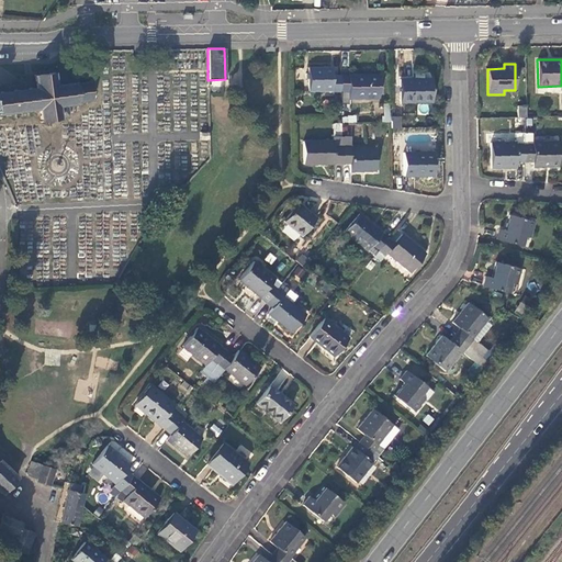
[(340,91),(339,75),(332,76),(332,67),(308,68),(308,91),(332,90),(333,92),(340,91)]
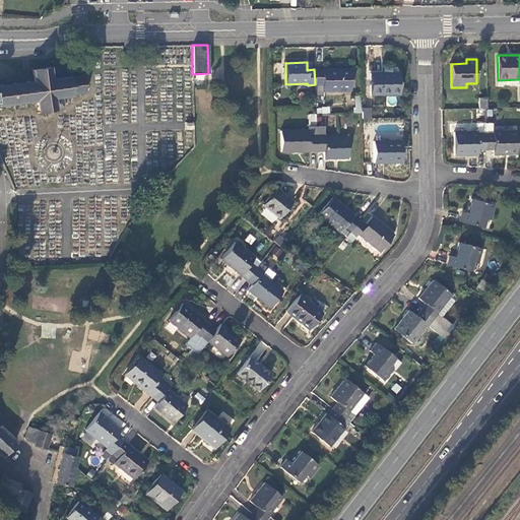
[(85,93),(83,76),(69,78),(69,77),(51,80),(50,68),(33,70),(35,82),(0,85),(0,106),(37,102),(39,113),(55,111),(55,110),(64,108),(63,98),(72,96),(72,94),(85,93)]
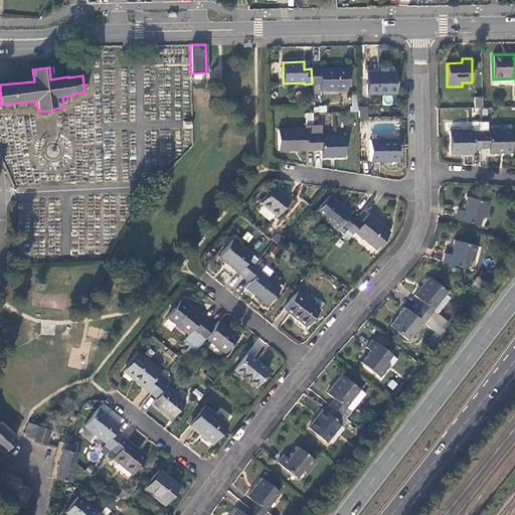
[(346,68),(311,68),(312,83),(319,83),(319,90),(347,90),(346,68)]
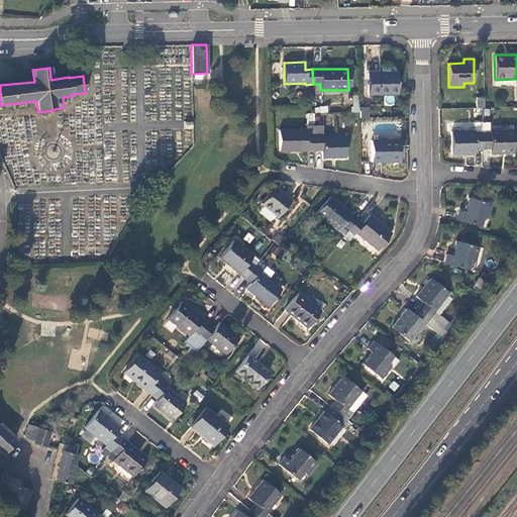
[(368,73),(368,95),(396,94),(396,73),(368,73)]
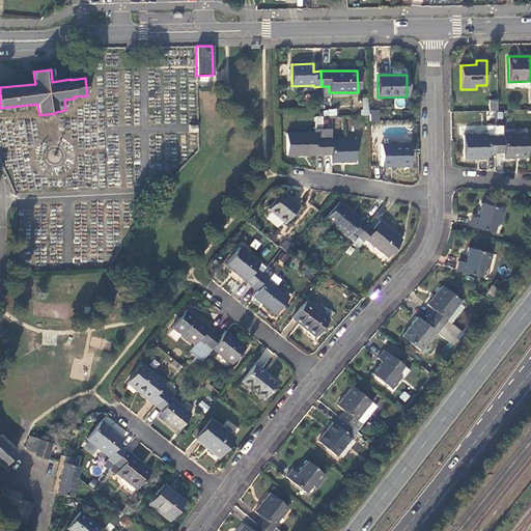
[(322,116),(331,116),(330,105),(322,106),(322,116)]
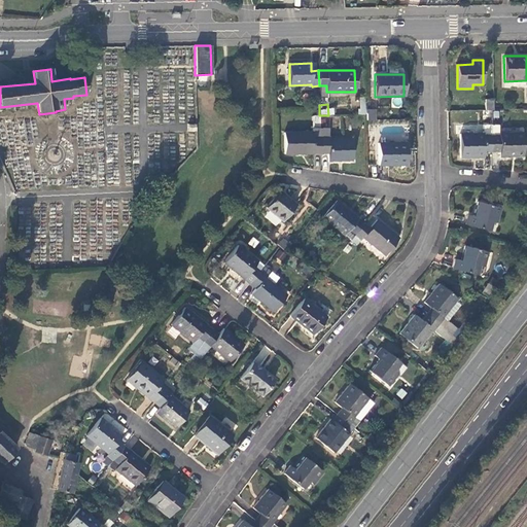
[(367,108),(367,120),(376,120),(377,109),(367,108)]
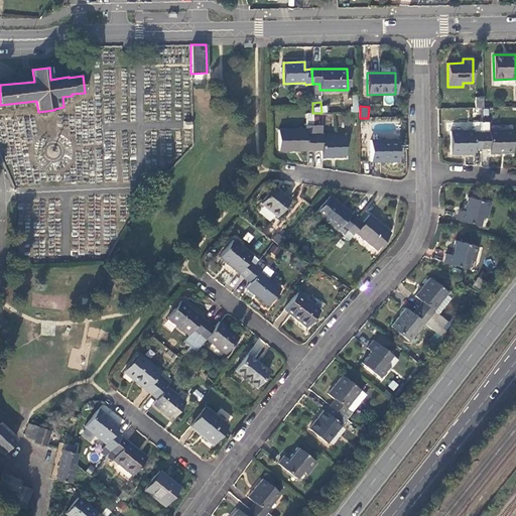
[(474,149),(481,149),(481,133),(481,123),(473,123),(473,131),(450,131),(450,154),(474,154),(474,149)]
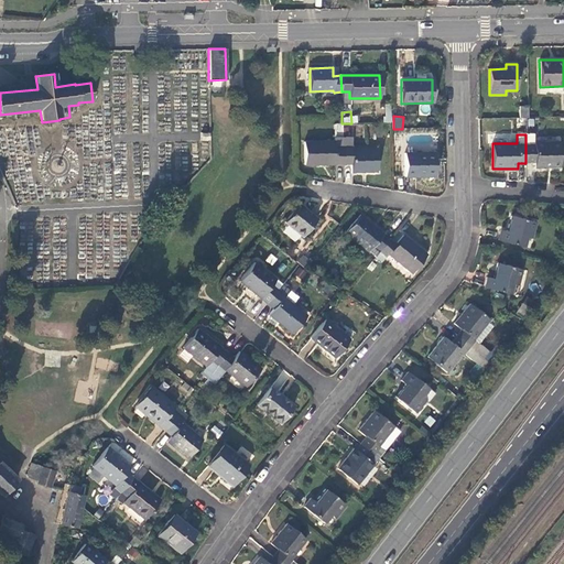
[(304,164),(343,164),(342,137),(333,138),(334,141),(303,141),(304,164)]
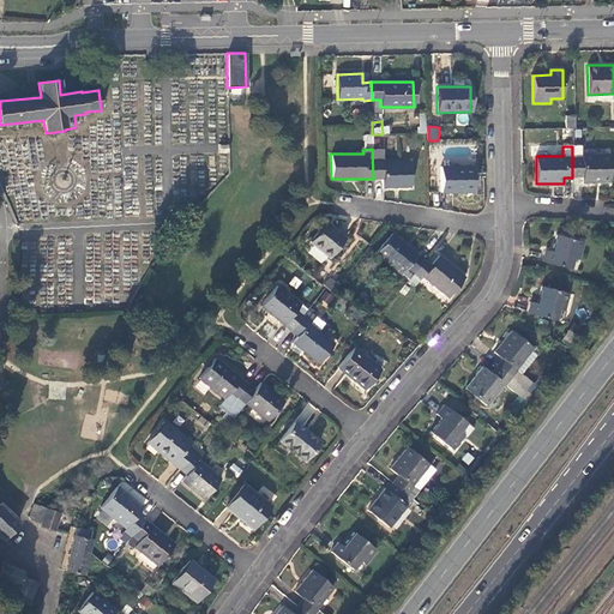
[(372,149),(373,179),(381,179),(383,187),(409,186),(409,162),(381,162),(381,149),(372,149)]
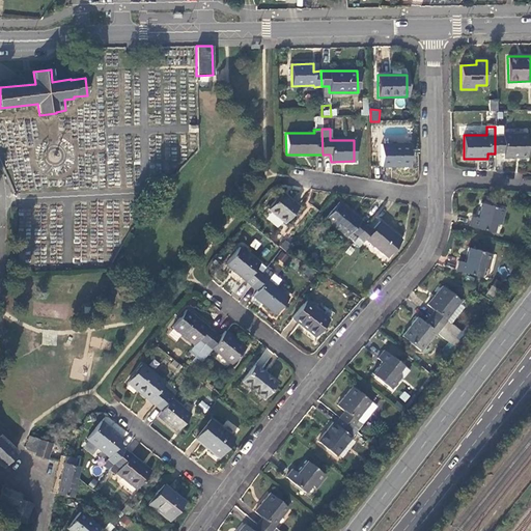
[(495,137),(495,154),(503,154),(503,158),(527,158),(526,134),(503,135),(503,136),(495,137)]
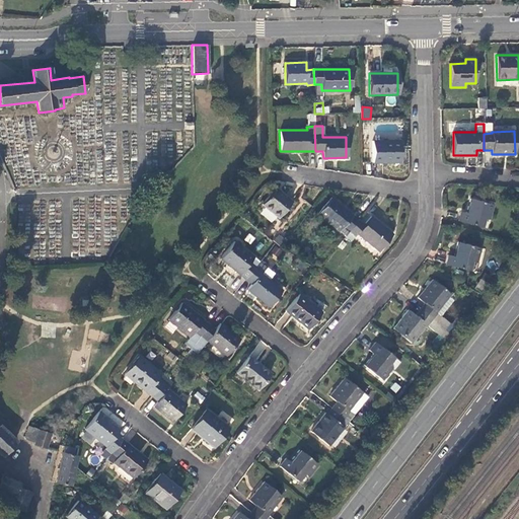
[(372,141),(372,162),(399,161),(398,141),(372,141)]
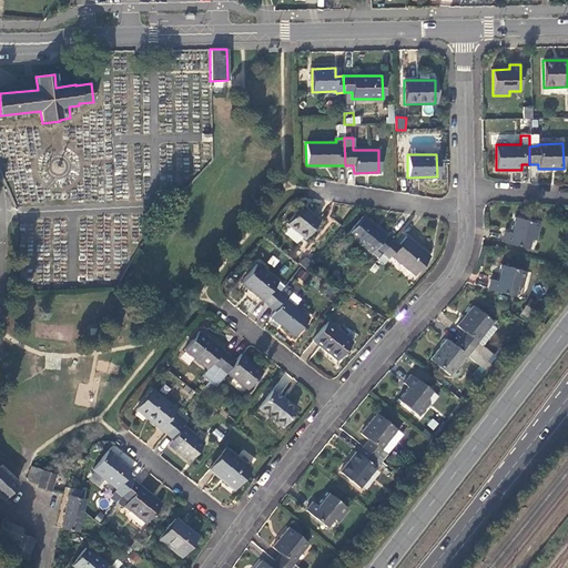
[(286,223),(303,239),(318,221),(301,206),(286,223)]
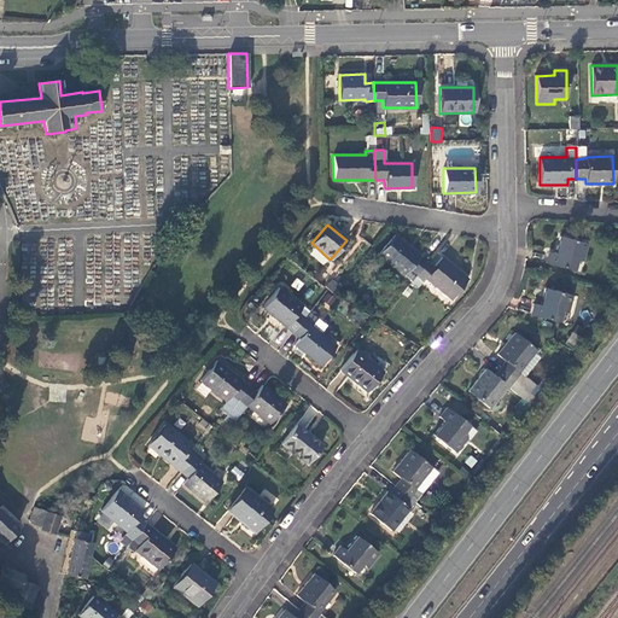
[(409,281),(426,262),(394,235),(378,255),(409,281)]
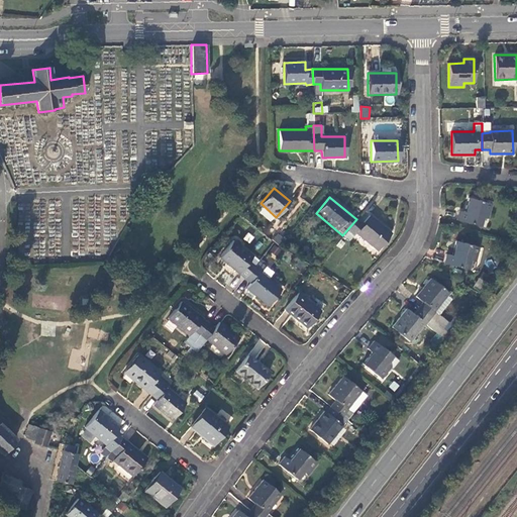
[(456,220),(481,226),(484,217),(487,218),(490,203),(469,198),(464,212),(459,211),(456,220)]
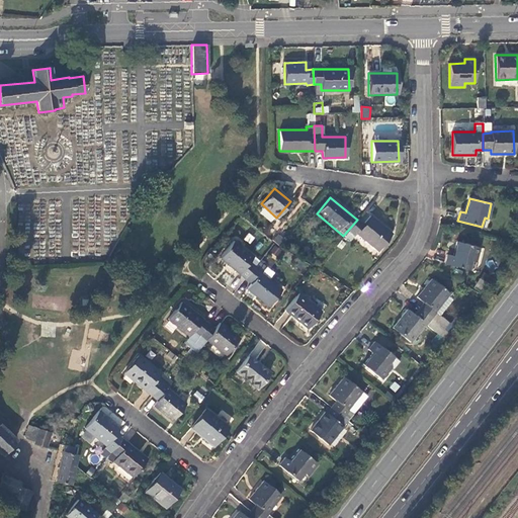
[(363,225),(357,220),(343,236),(349,241),(353,237),(355,234),(376,252),(391,234),(369,217),(363,225)]
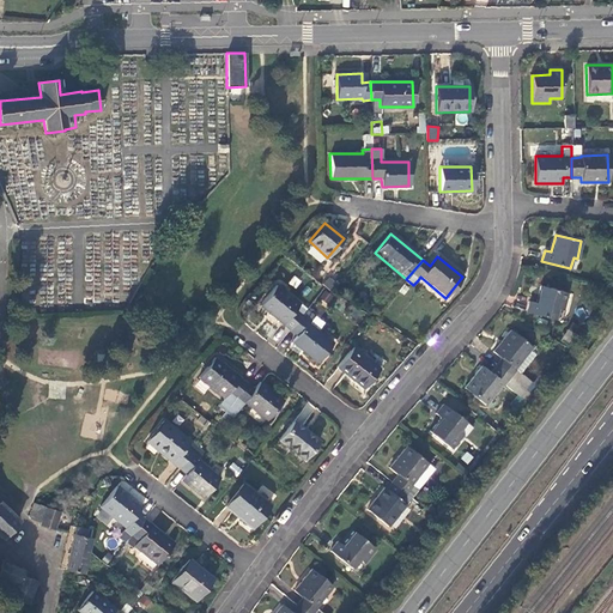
[(331,293),(337,286),(327,279),(321,285),(331,293)]
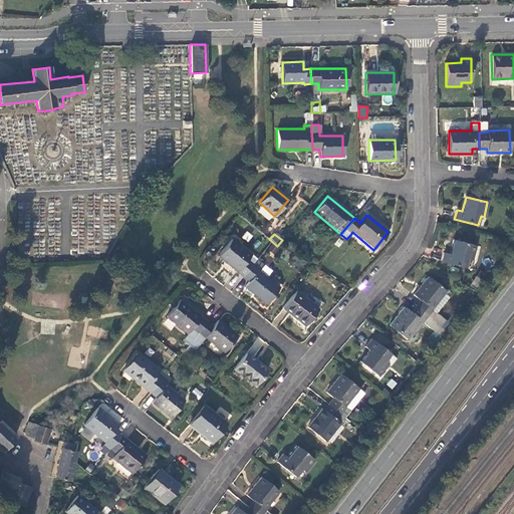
[(218,256),(243,276),(252,265),(257,259),(232,239),(218,256)]
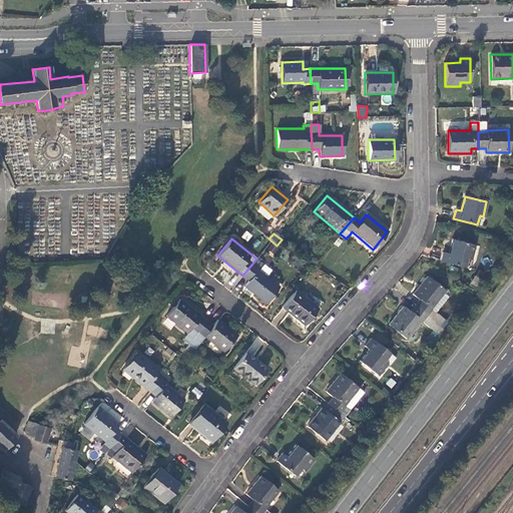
[(441,262),(464,267),(466,258),(471,259),(474,244),(452,239),(449,253),(444,252),(441,262)]
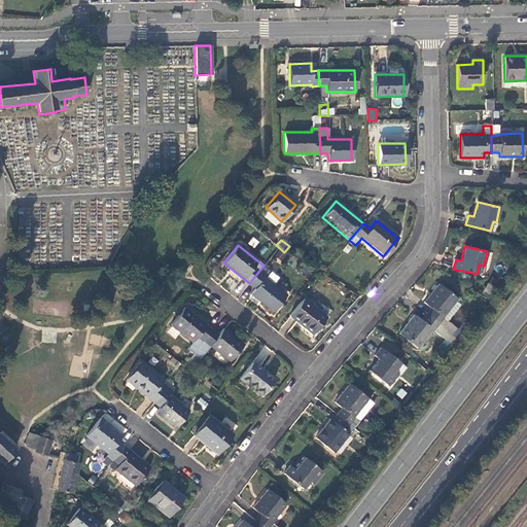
[(278,249),(275,257),(283,260),(286,253),(278,249)]
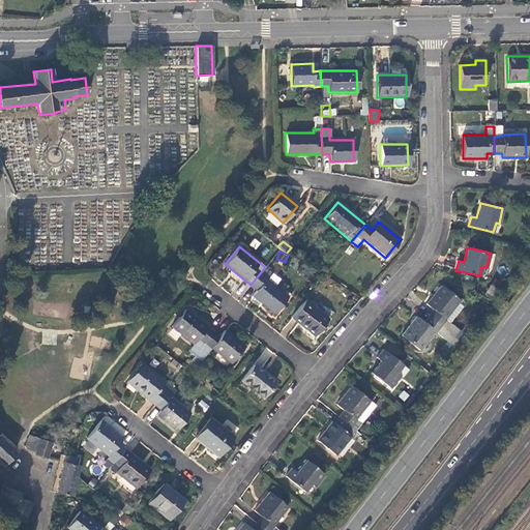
[(260,273),(251,285),(257,290),(252,295),(273,314),(287,297),(265,280),(266,277),(260,273)]
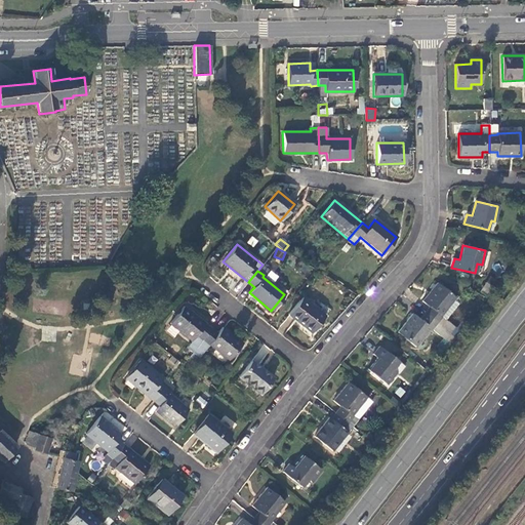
[(480,291),(486,295),(492,287),(486,282),(480,291)]
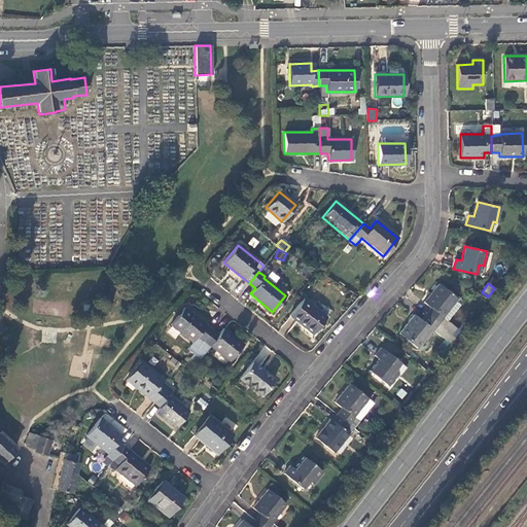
[(427,315),(438,325),(451,335),(456,328),(448,321),(460,306),(455,302),(457,299),(440,285),(424,304),(431,310),(427,315)]
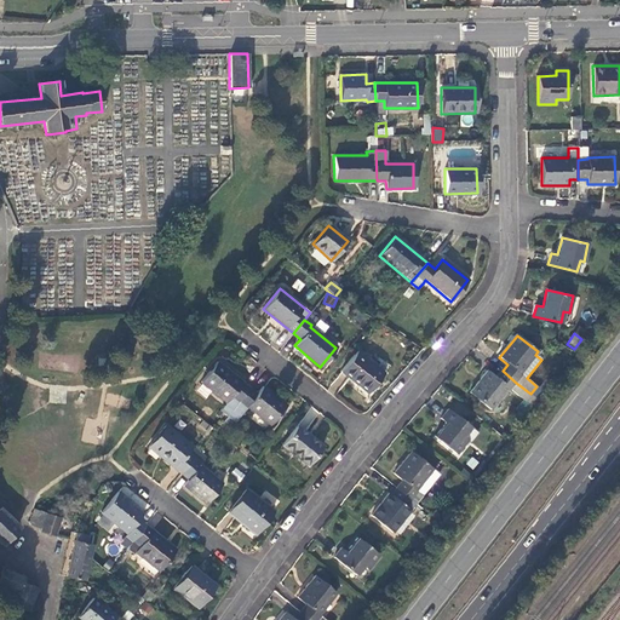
[(340,372),(367,394),(383,374),(356,352),(340,372)]
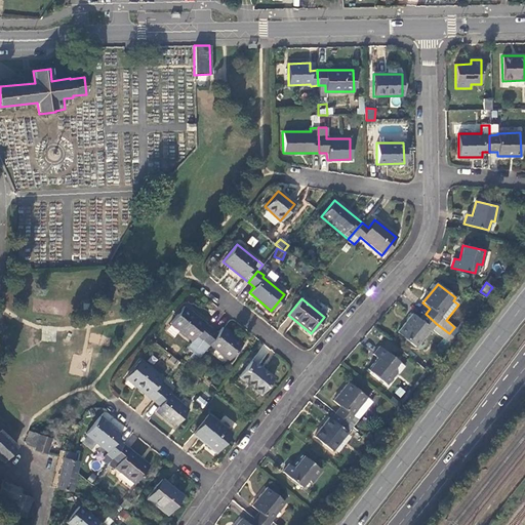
[(191,353),(211,328),(184,307),(169,323),(191,340),(185,349),(191,353)]
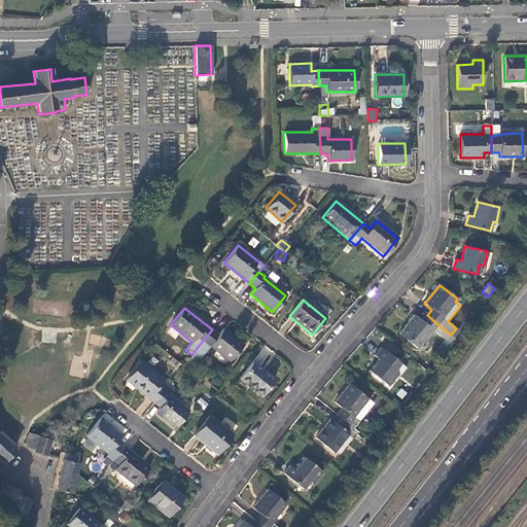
[(438,325),(427,315),(422,322),(415,316),(399,334),(418,348),(431,331),(446,343),(452,336),(438,325)]
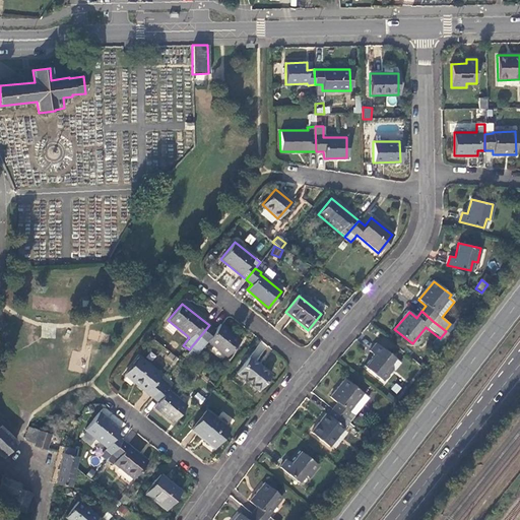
[(215,330),(209,325),(189,349),(195,355),(206,341),(225,358),(240,340),(219,324),(215,330)]
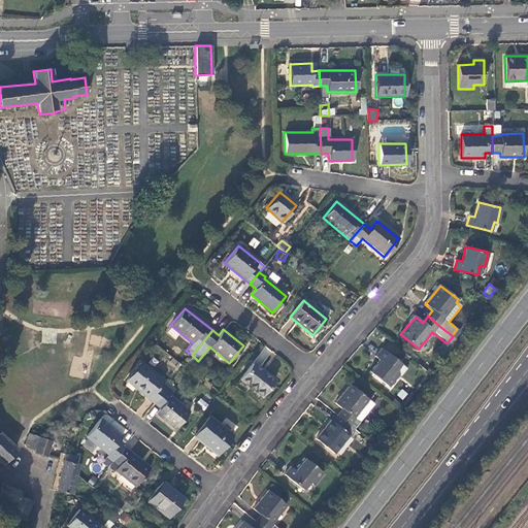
[(370,371),(389,386),(397,374),(400,376),(406,368),(383,349),(376,357),(381,359),(370,371)]
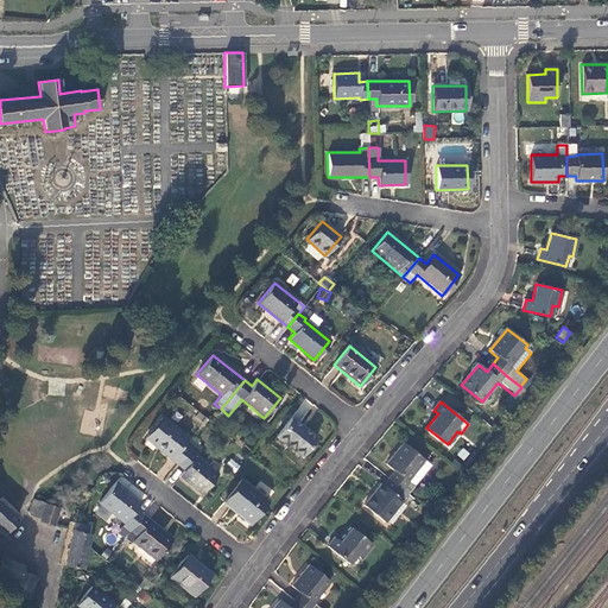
[(145,438),(177,464),(189,450),(182,444),(187,438),(162,418),(145,438)]
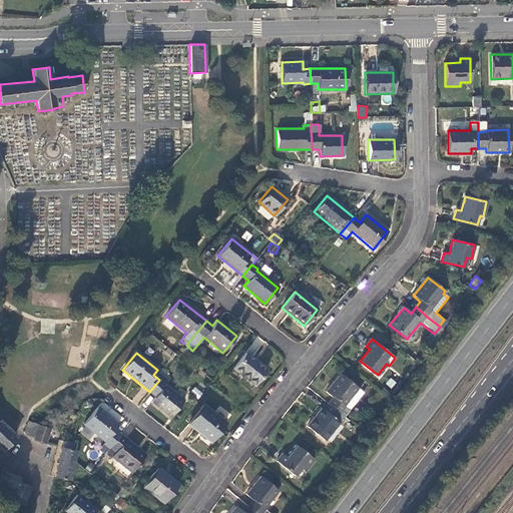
[(232,369),(253,385),(266,370),(245,354),(232,369)]
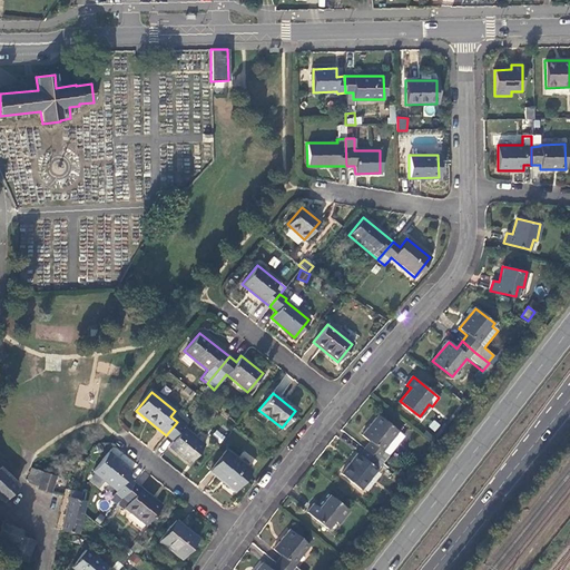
[(370,442),(365,449),(383,463),(404,435),(379,416),(363,436),(370,442)]
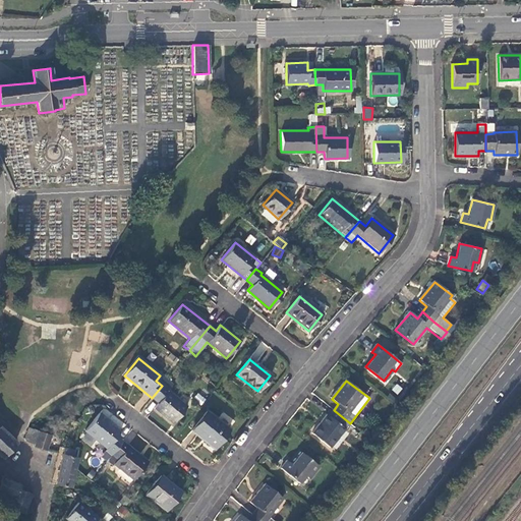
[(162,386),(152,398),(158,403),(153,408),(172,424),(185,408),(167,392),(168,391),(162,386)]
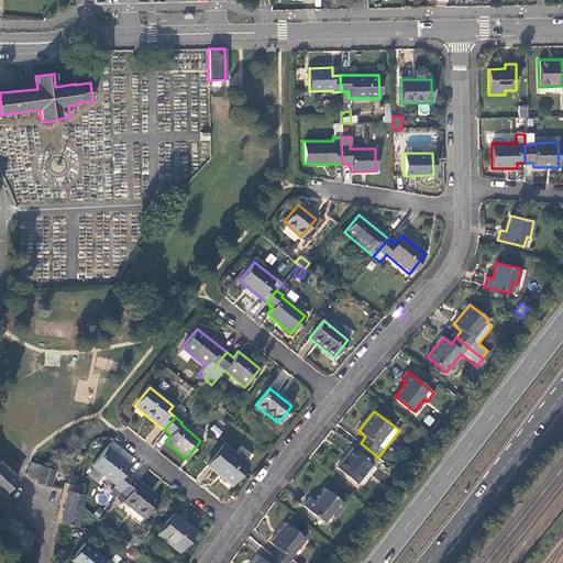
[(209,431),(219,437),(223,430),(213,424),(209,431)]
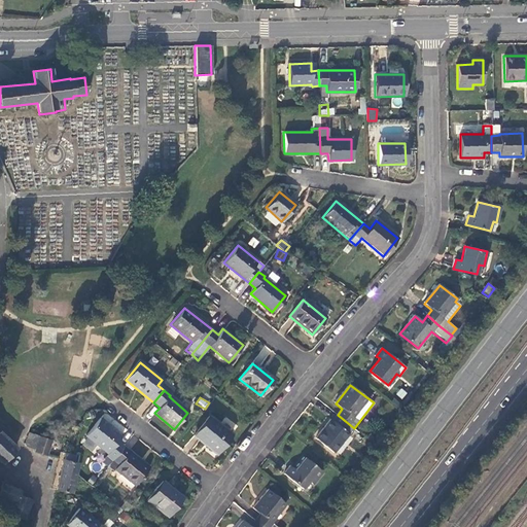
[(354,428),(338,415),(332,422),(330,420),(316,438),(335,453),(354,428)]
